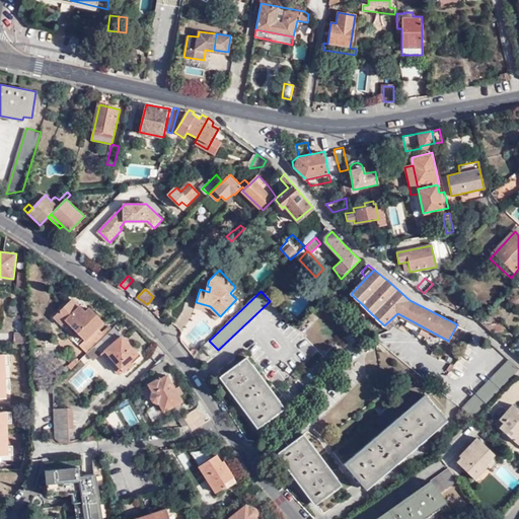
[(456,292),(446,303),(457,309),(467,298),(456,292)]
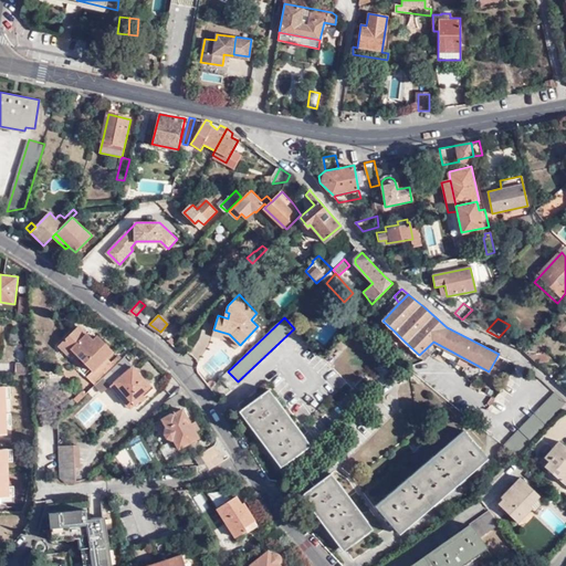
[(95,384),(116,364),(109,357),(114,352),(97,336),(94,339),(80,325),(59,345),(67,355),(73,350),(94,371),(88,376),(95,384)]
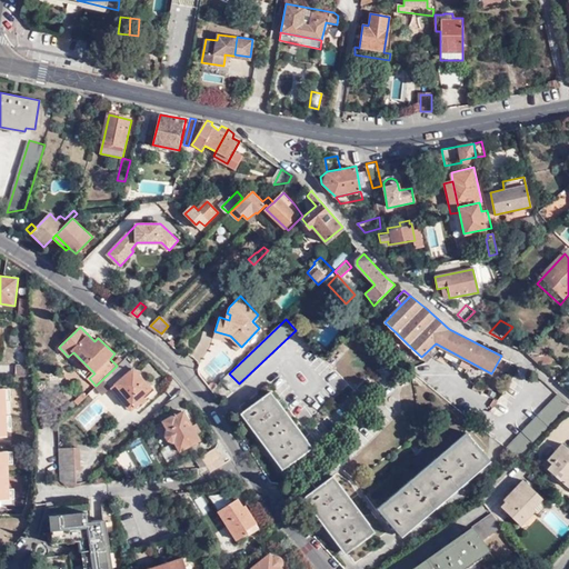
[(239,350),(241,347),(230,336),(215,331),(213,336),(229,339),(239,350)]
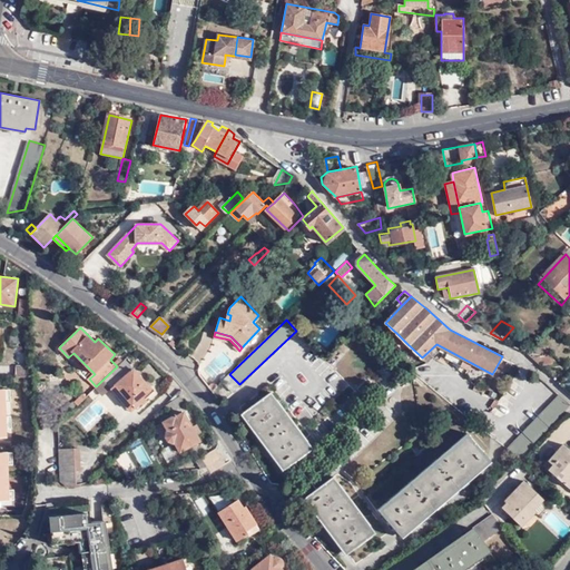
[(396,333),(391,338),(402,350),(408,344),(399,335),(396,333)]
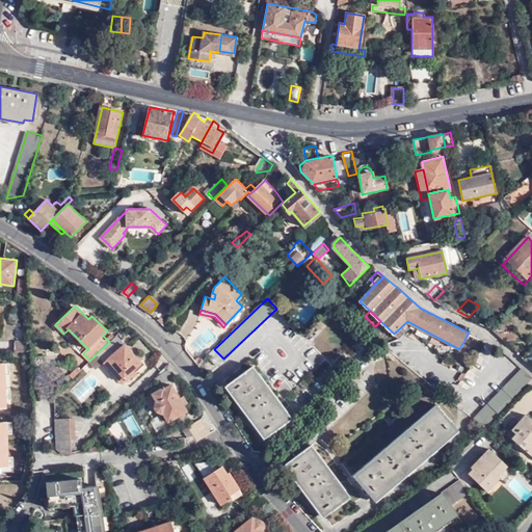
[(432,335),(407,321),(394,334),(398,338),(408,325),(416,329),(414,333),(428,341),(432,335)]
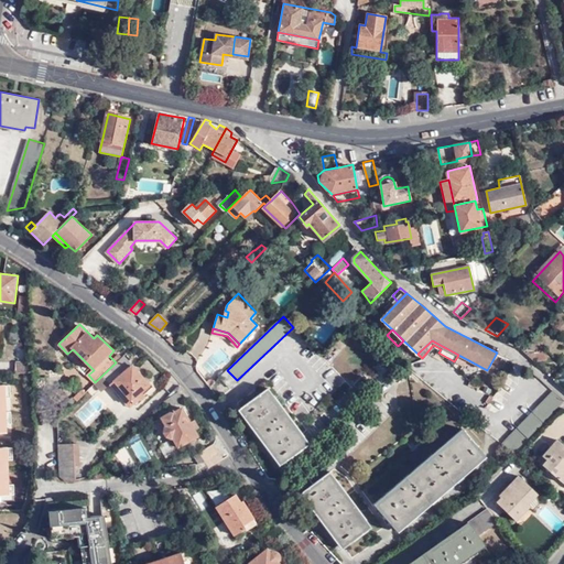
[(151,383),(123,356),(102,377),(108,382),(129,403),(133,400),(136,403),(145,394),(143,391),(151,383)]
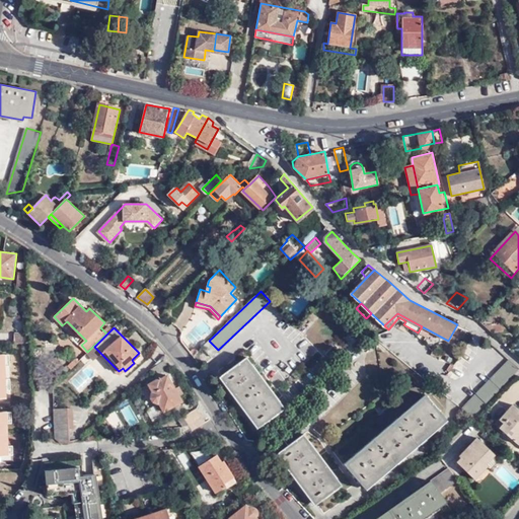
[(15,343),(30,343),(30,332),(15,332),(15,343)]
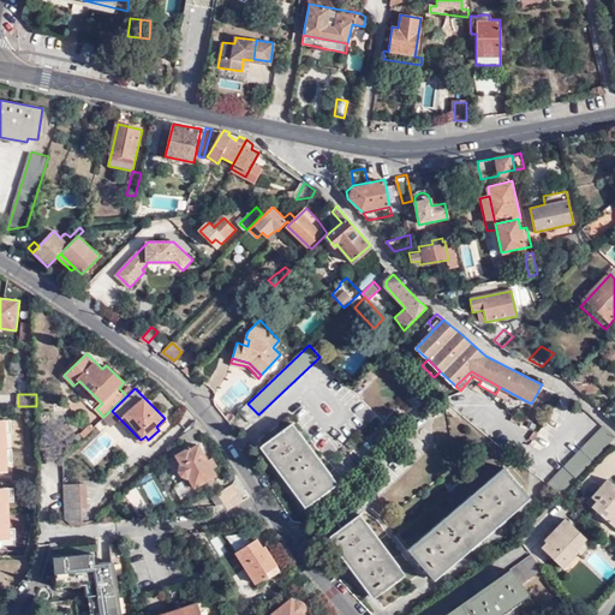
[(258,415),(248,404),(240,411),(250,423),(258,415)]
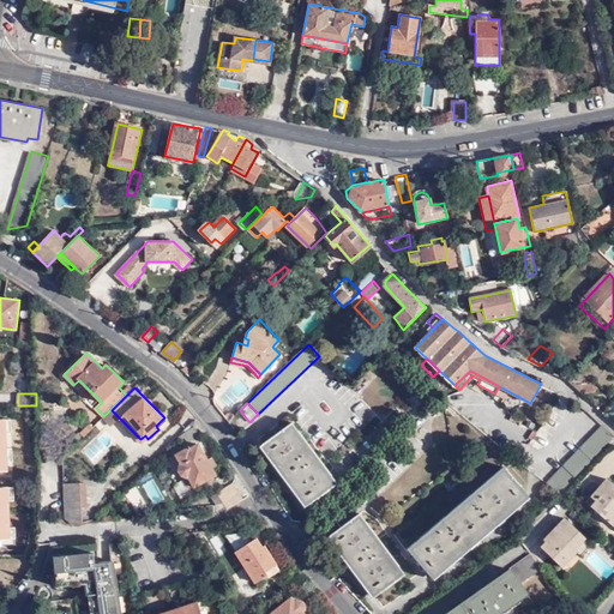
[(229,420),(236,414),(232,409),(226,415),(229,420)]
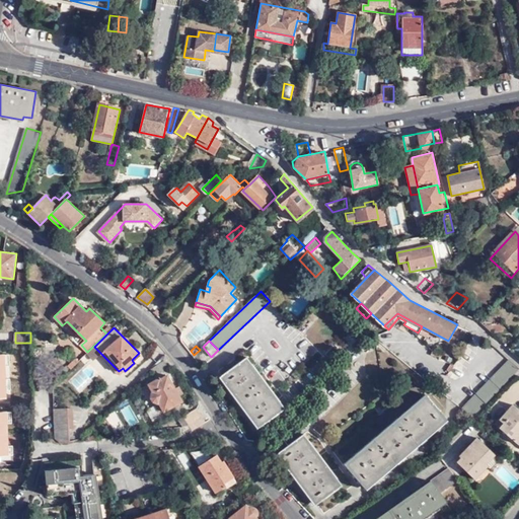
[(99,352),(94,347),(89,352),(94,357),(99,352)]
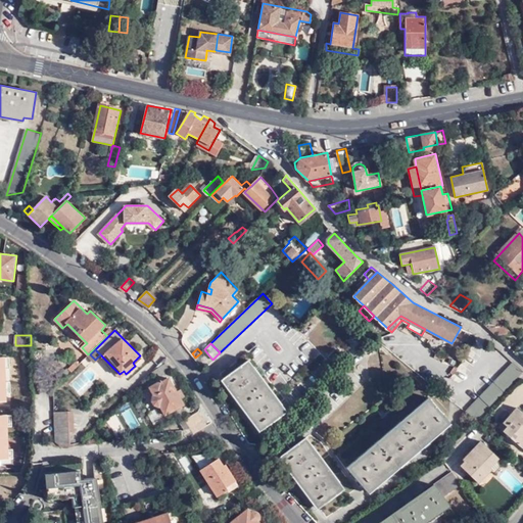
[(5,358),(0,357),(0,459),(9,459),(9,449),(8,426),(7,415),(0,415),(0,400),(7,400),(5,358)]
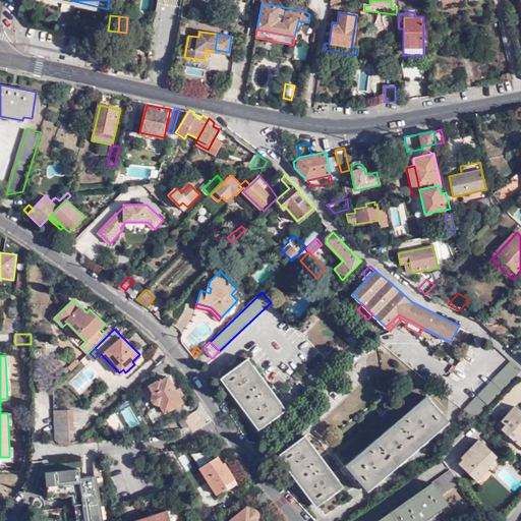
[(78,361),(75,358),(67,364),(70,367),(78,361)]
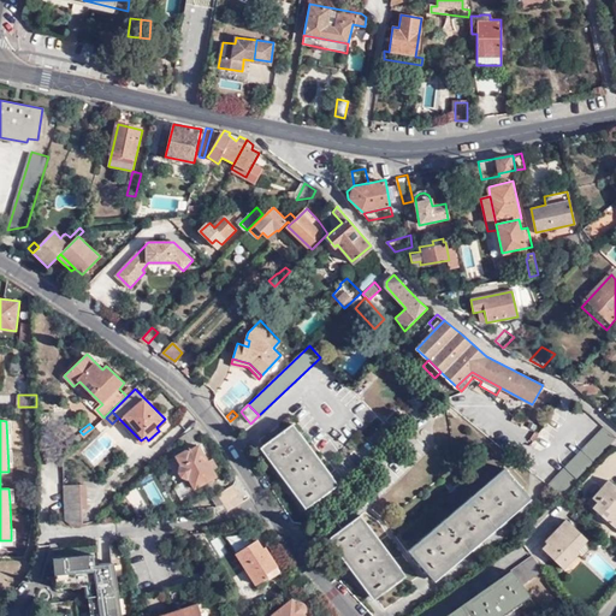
[(338,485),(292,425),(264,446),(276,462),(295,489),(308,507),(338,485)]
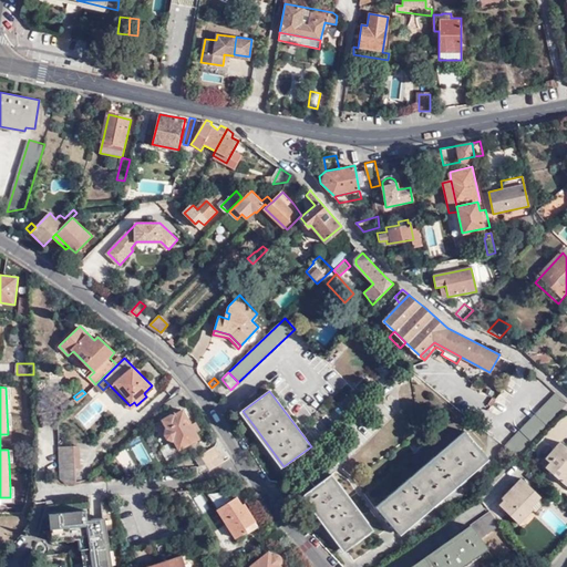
[(505,445),(516,455),(566,402),(566,400),(557,392),(505,445)]
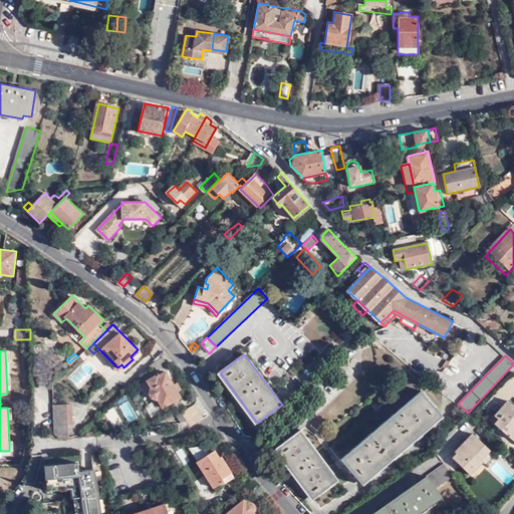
[(168,364),(163,356),(150,366),(154,373),(168,364)]
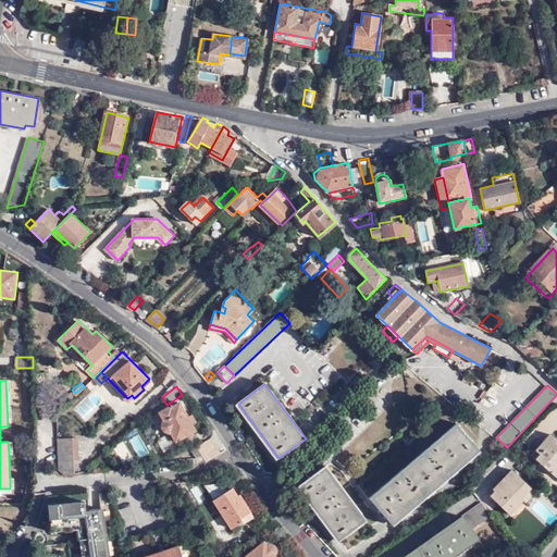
[(190,419),(181,401),(174,407),(173,405),(160,412),(165,420),(164,421),(171,433),(172,432),(177,442),(200,428),(195,417),(190,419)]
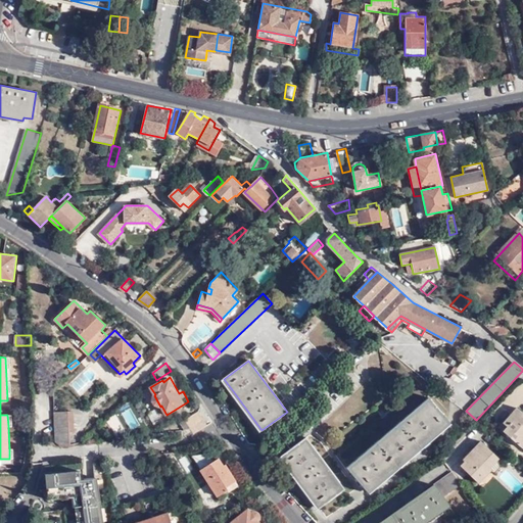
[(428,398),(345,468),(366,491),(384,476),(408,456),(432,435),(448,422),(428,398)]
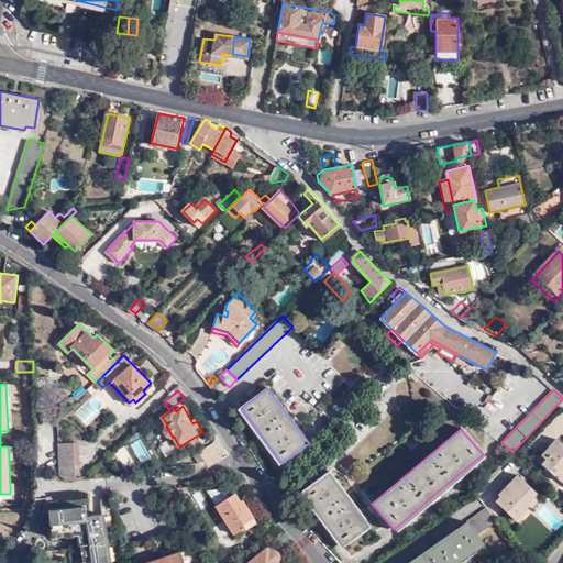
[(562,443),(558,439),(541,454),(544,459),(541,463),(561,483),(562,479),(562,443)]
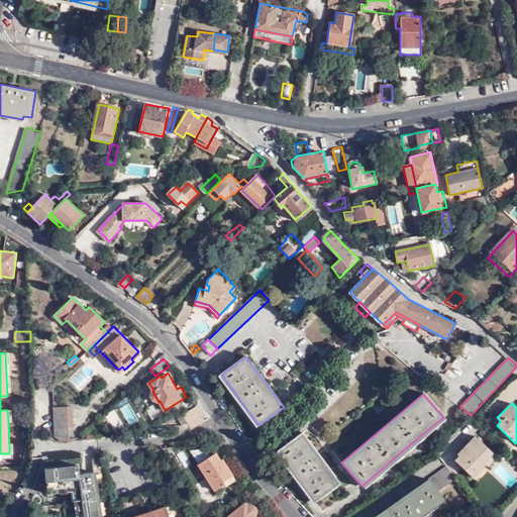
[(175,426),(176,431),(191,430),(205,421),(197,406),(179,418),(183,424),(175,426)]
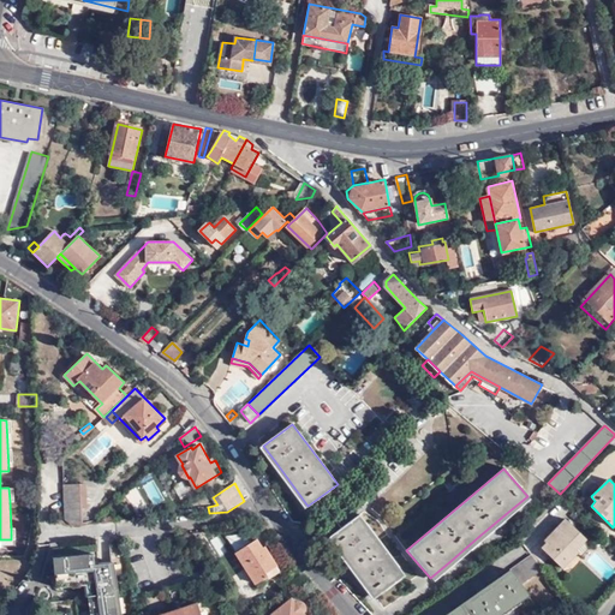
[(87,484),(65,484),(66,518),(75,525),(82,524),(81,506),(87,506),(87,484)]
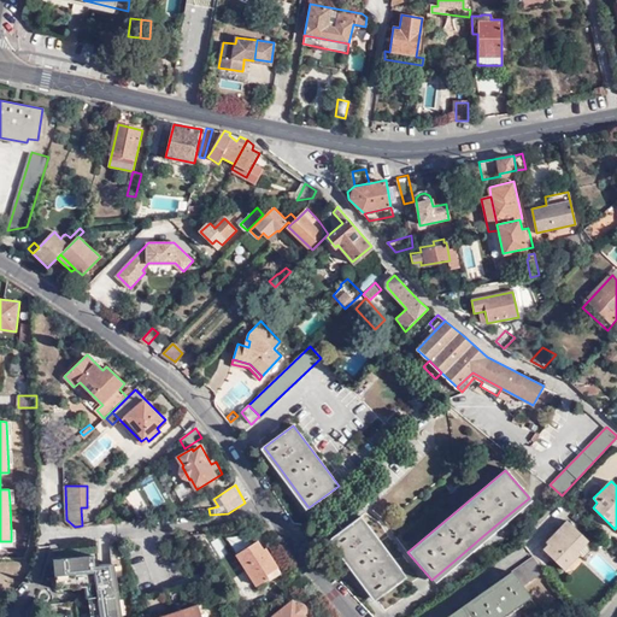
[(406,577),(362,517),(333,538),(345,554),(363,579),(377,599),(406,577)]
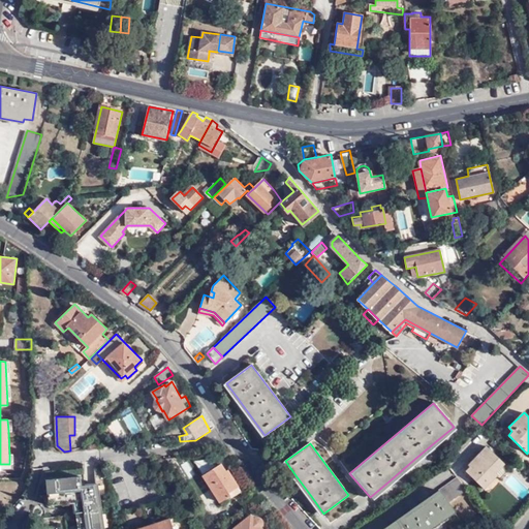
[(469,465),(466,462),(463,465),(467,470),(466,471),(484,488),(497,474),(496,473),(505,464),(488,446),(477,457),(469,465)]
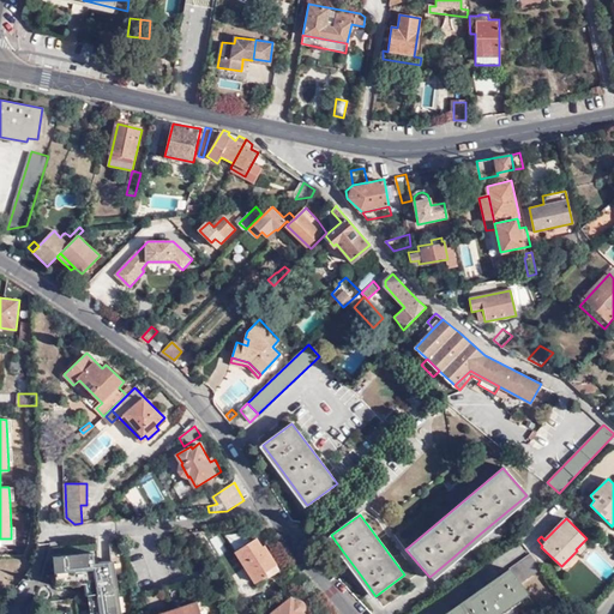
[(551,527),(541,536),(545,540),(554,530),(551,527)]
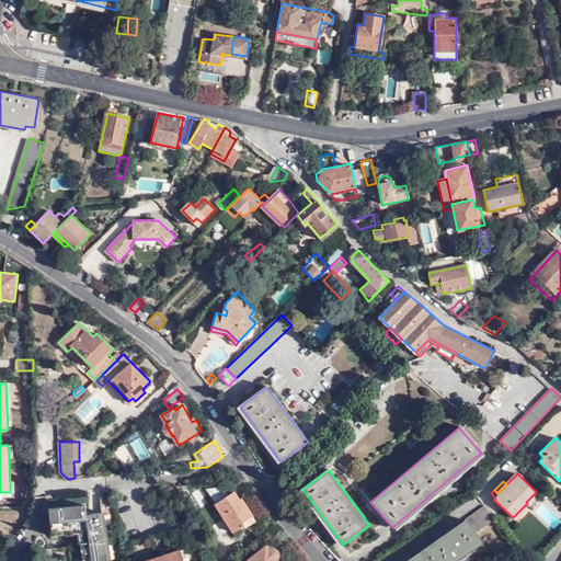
[(241,499),(237,491),(216,504),(233,533),(247,524),(245,522),(254,514),(243,496),(241,499)]
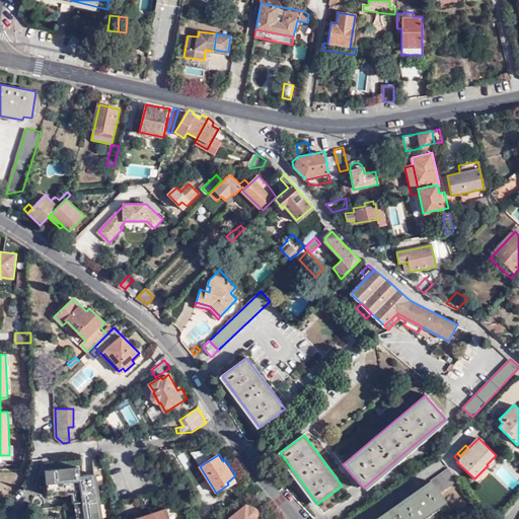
[(72,501),(74,518),(101,518),(94,473),(77,474),(77,465),(43,468),(44,484),(45,484),(46,495),(70,493),(72,501)]
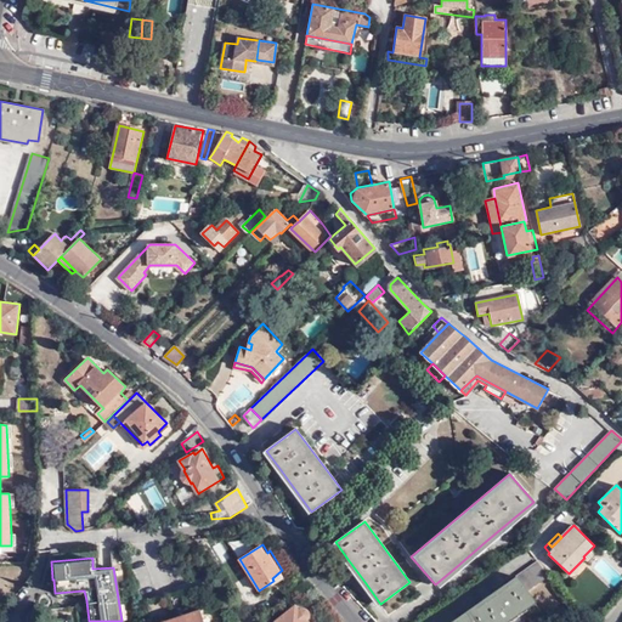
[(549,575),(538,561),(452,621),(504,621),(512,617),(535,601),(527,591),(549,575)]
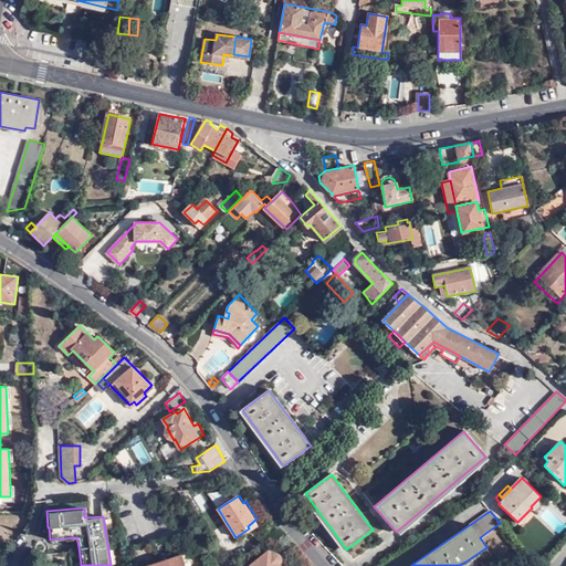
[(275,555),(270,549),(249,565),(283,565),(281,563),(281,557),(279,555),(275,555)]
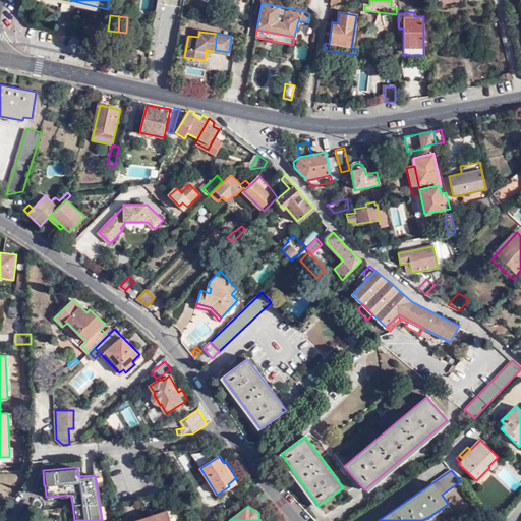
[(201,513),(204,520),(211,520),(215,517),(207,509),(201,513)]
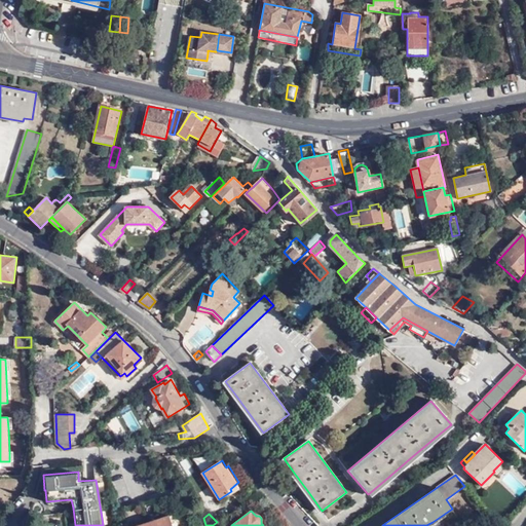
[(174,525),(170,515),(135,525),(174,525)]
